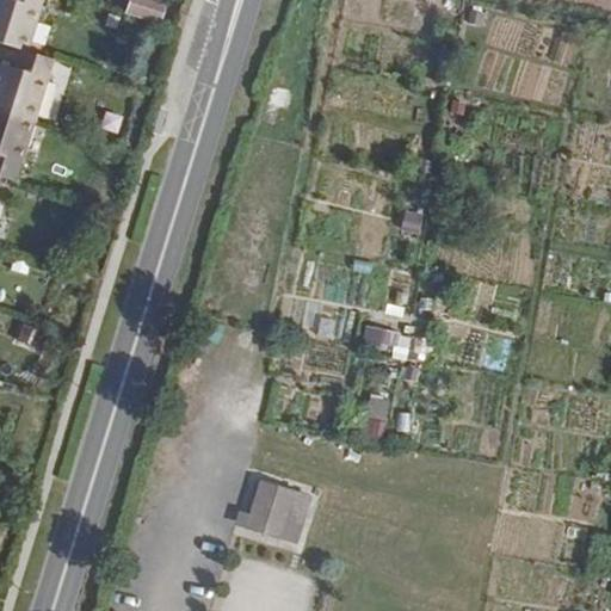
[(0,177),(14,183),(54,60),(28,51),(44,0),(0,0),(0,42),(14,47),(8,66),(0,63),(0,177)]
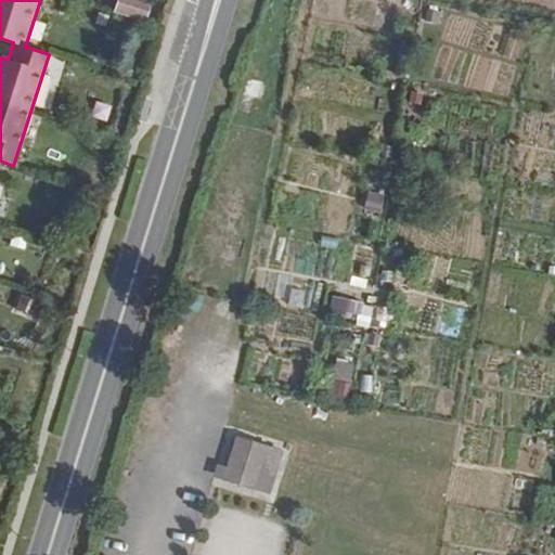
[(117,0),(117,17),(151,20),(152,0),(117,0)]
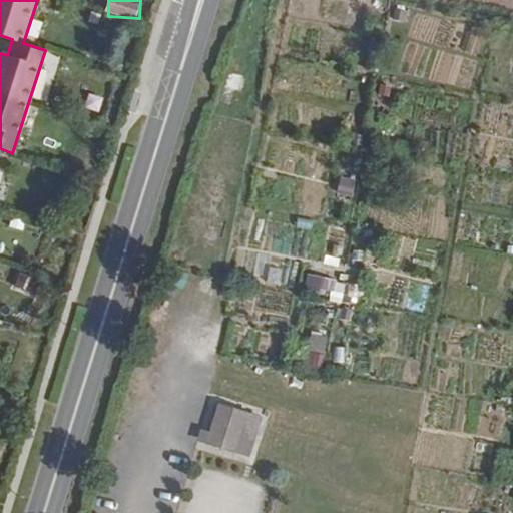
[(343,301),(347,283),(307,274),(303,292),(343,301)]
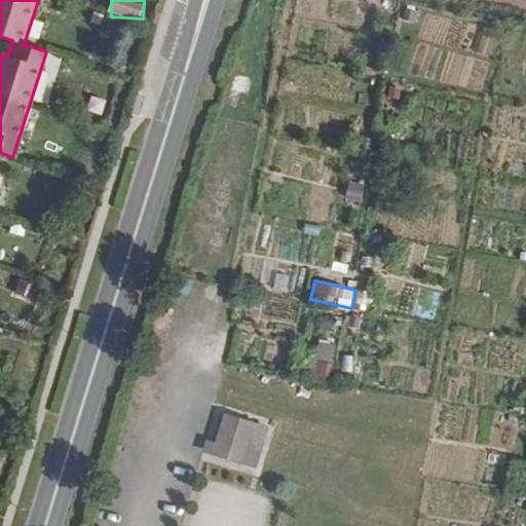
[(322,341),(312,373),(326,376),(334,344),(322,341)]
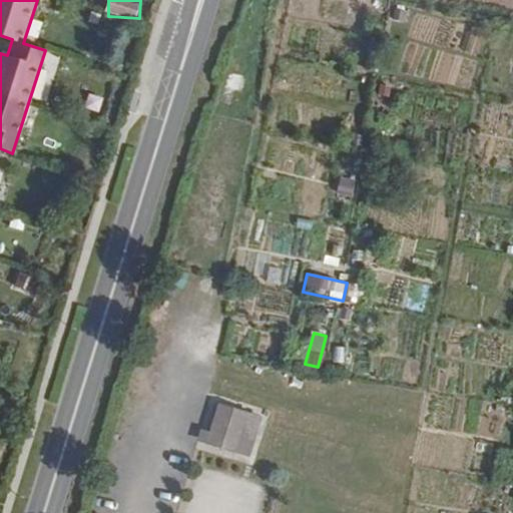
[(219,405),(207,443),(234,452),(246,413),(219,405)]
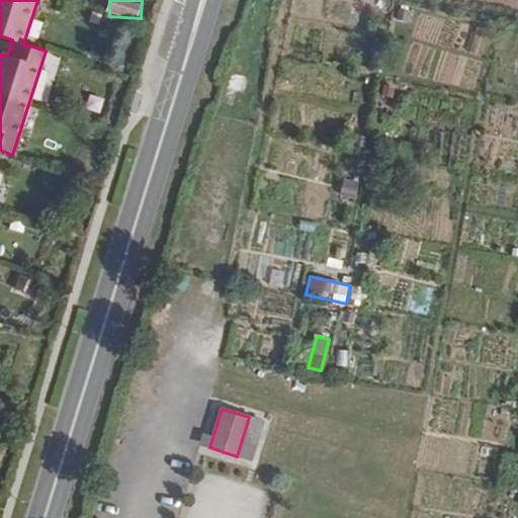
All buildings are outlined.
